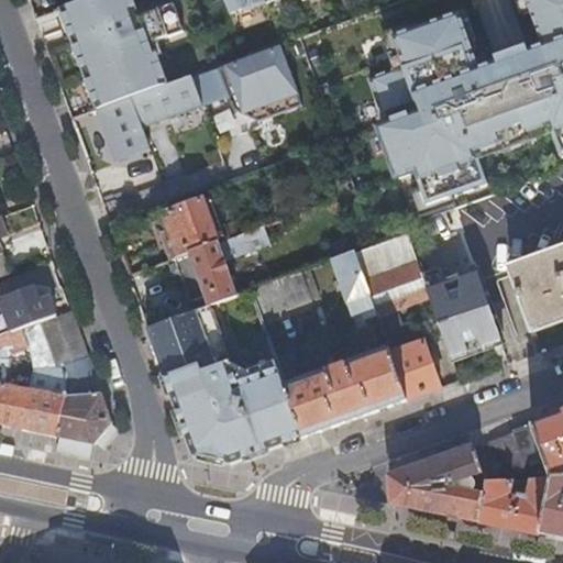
[(84,0),(76,3),(63,8),(70,28),(74,39),(100,111),(133,98),(169,86),(158,55),(163,53),(158,41),(185,31),(175,3),(140,15),(136,4),(134,0),(84,0)]
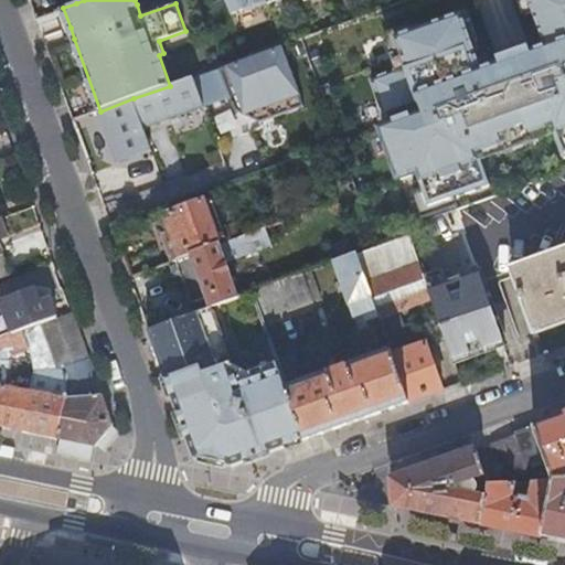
[(226,0),(232,12),(244,8),(245,11),(269,2),(275,0),(226,0)]
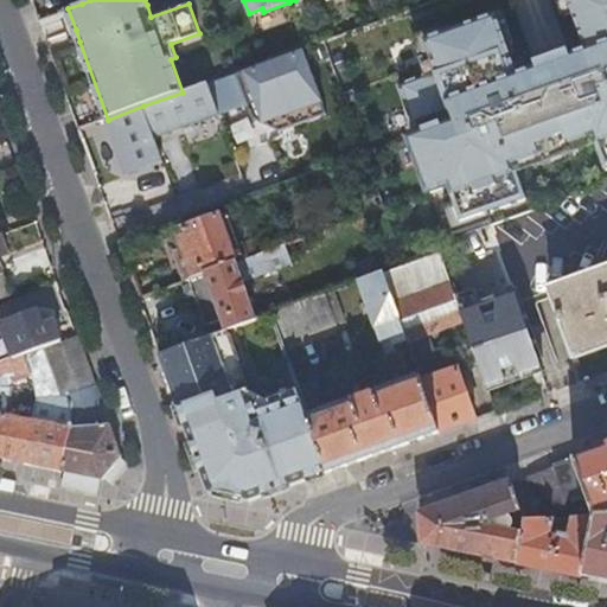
[(606,0),(568,0),(587,50),(572,56),(569,50),(567,51),(569,57),(540,68),(537,62),(535,63),(537,68),(518,75),(497,17),(426,43),(436,72),(400,87),(417,134),(410,136),(432,193),(448,186),(462,223),(526,199),(515,165),(594,136),(606,171),(606,170),(606,0)]
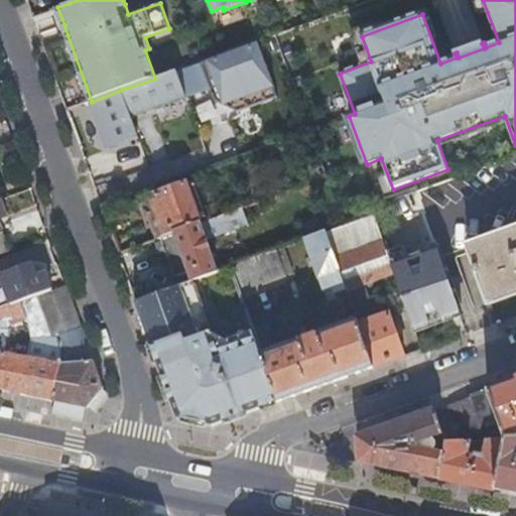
[(258,41),(201,61),(216,101),(239,112),(278,98),(258,41)]
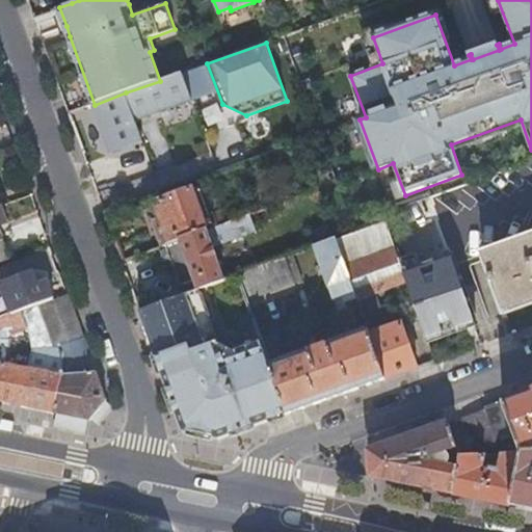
[(126,92),(137,122),(193,102),(183,73),(160,81),(126,92)]
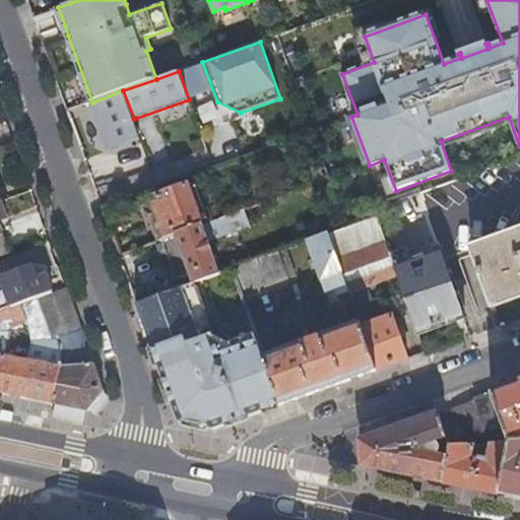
[(134,119),(123,90),(92,103),(110,151),(141,139),(134,119)]
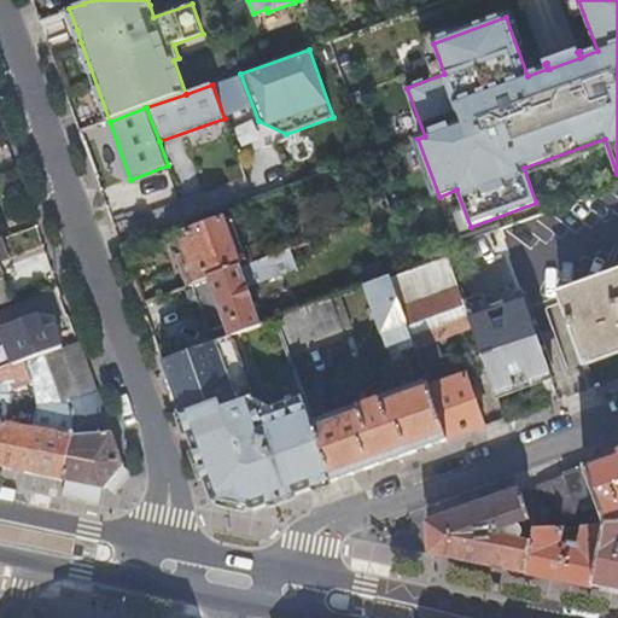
[(191,284),(277,252),(272,237),(235,250),(223,219),(174,237),(175,243),(169,244),(174,257),(181,260),(191,284)]
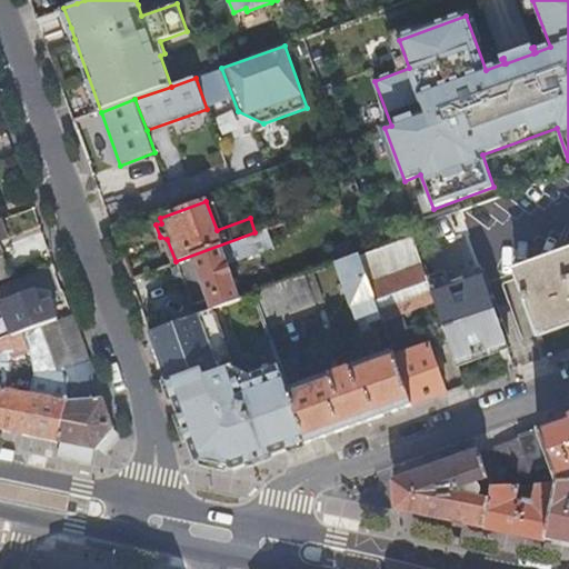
[(0,278),(10,276),(0,248),(0,238),(7,237),(1,219),(0,219),(0,278)]
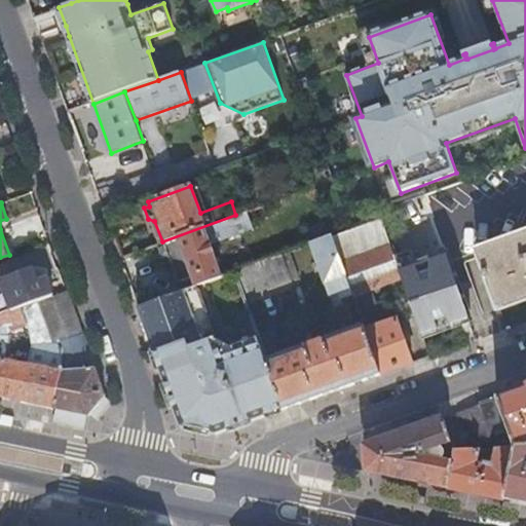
[(350,228),(368,222),(363,208),(345,214),(350,228)]
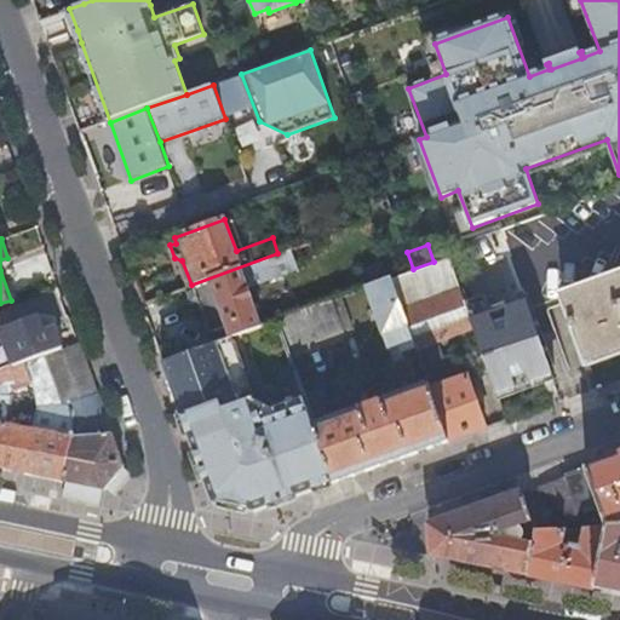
[(298,269),(291,248),(277,253),(191,285),(208,333),(225,327),(229,336),(245,329),(260,323),(248,286),(298,269)]
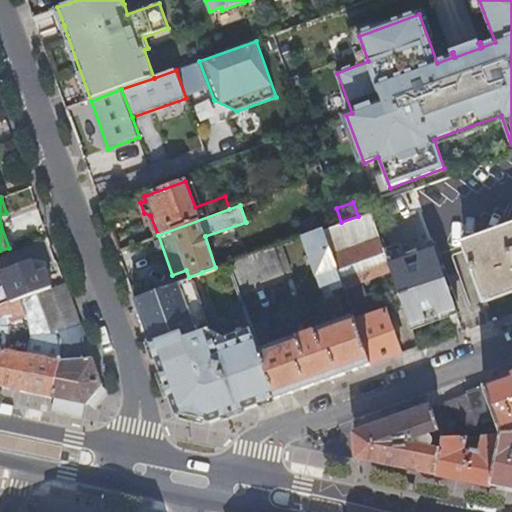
[(390,269),(383,249),(379,237),(369,212),(358,216),(341,222),(322,229),(331,254),(343,286),(390,269)]
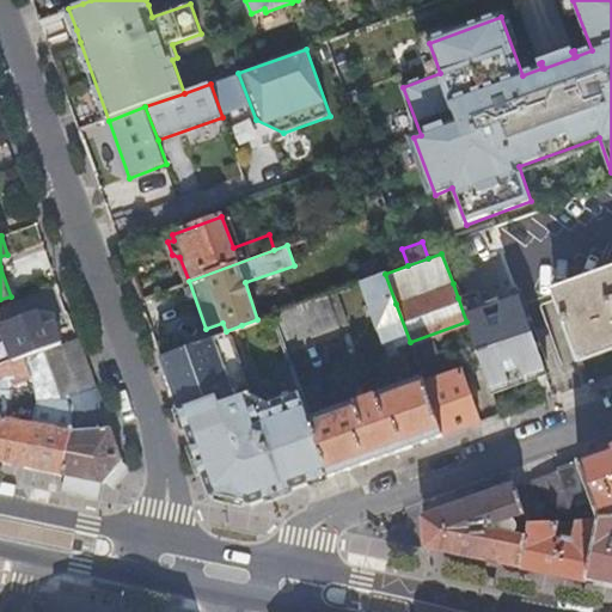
[(611,270),(557,291),(582,361),(611,349),(611,270)]
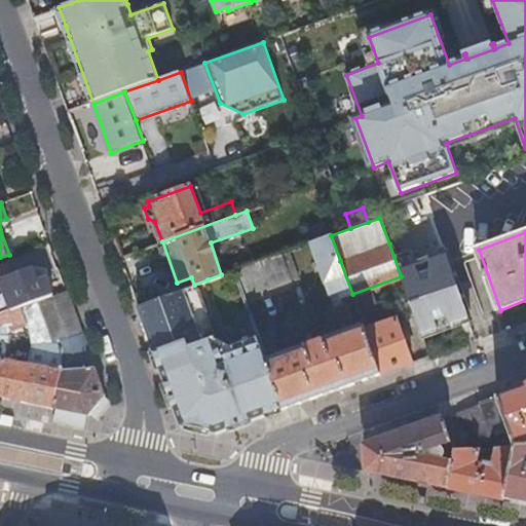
[(339,298),(352,294),(340,261),(331,235),(309,243),(328,297),(337,294),(339,298)]
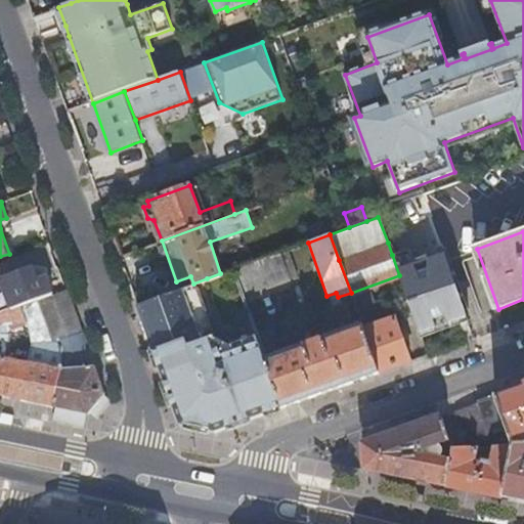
[(469,318),(445,253),(415,264),(409,249),(392,255),(399,275),(422,336),(469,318)]
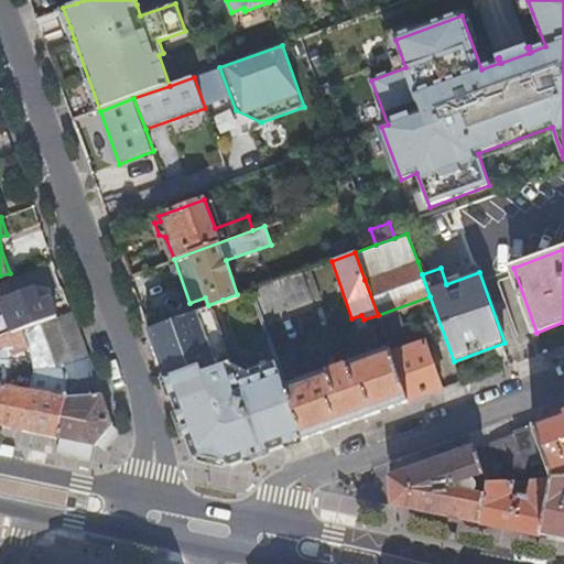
[(317,296),(307,269),(303,271),(313,297),(317,296)]
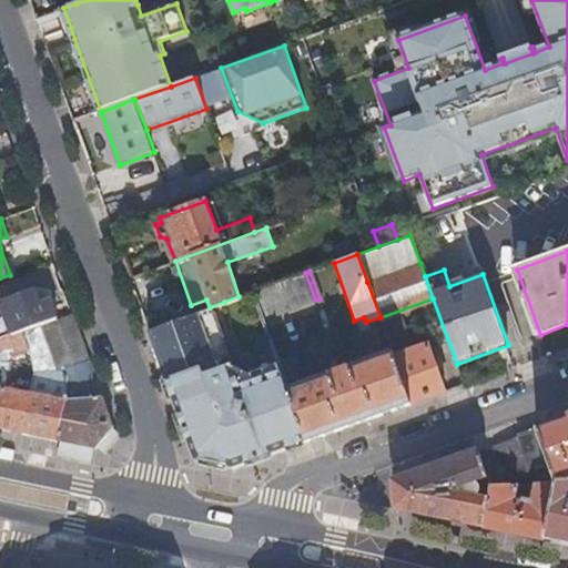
[(253,292),(262,318),(315,300),(305,273),(253,292)]
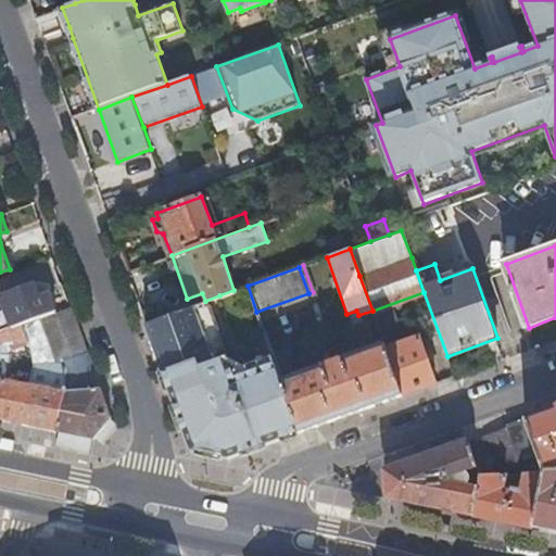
[(21,323),(54,311),(48,292),(38,295),(34,282),(0,294),(12,326),(21,323)]
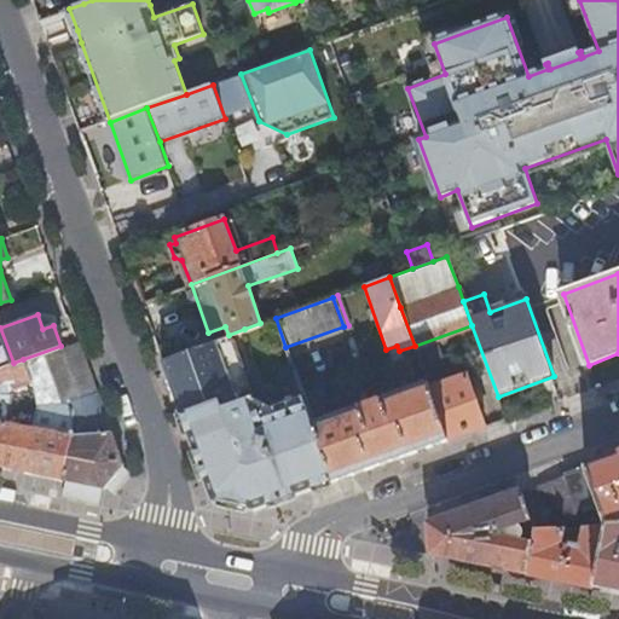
[(261,323),(260,323),(244,329),(273,406),(304,395),(285,347),(276,318),(261,323)]
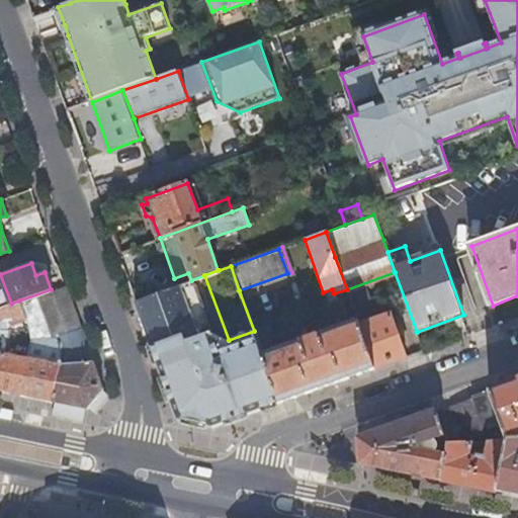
[(212,427),(279,403),(262,355),(256,338),(229,348),(226,340),(209,347),(204,334),(210,332),(191,280),(136,300),(178,419),(212,427)]
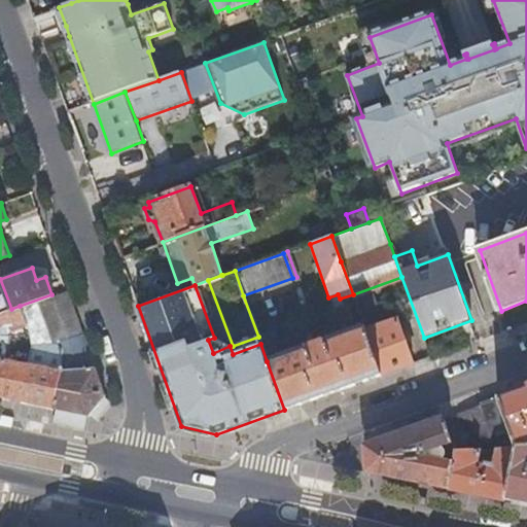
[(66,288),(51,294),(20,306),(26,324),(32,345),(51,338),(64,348),(86,345),(66,288)]
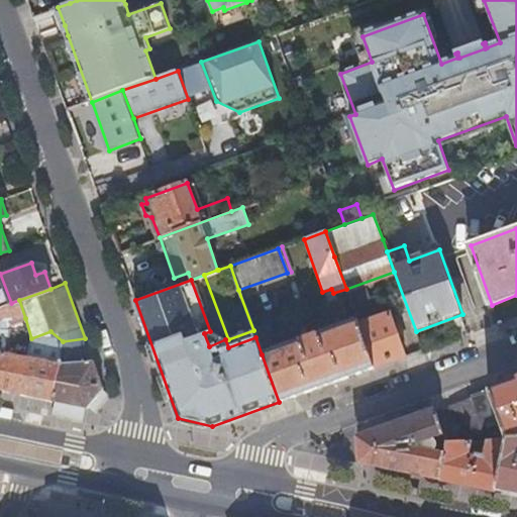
[(25,318),(19,300),(11,303),(0,307),(0,324),(25,318)]
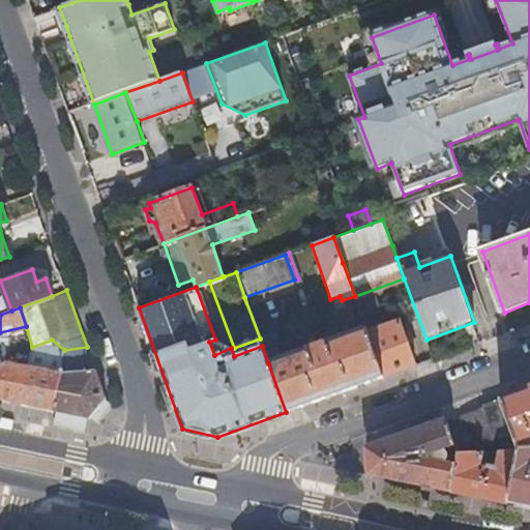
[(384,377),(416,365),(401,322),(369,333),(384,377)]
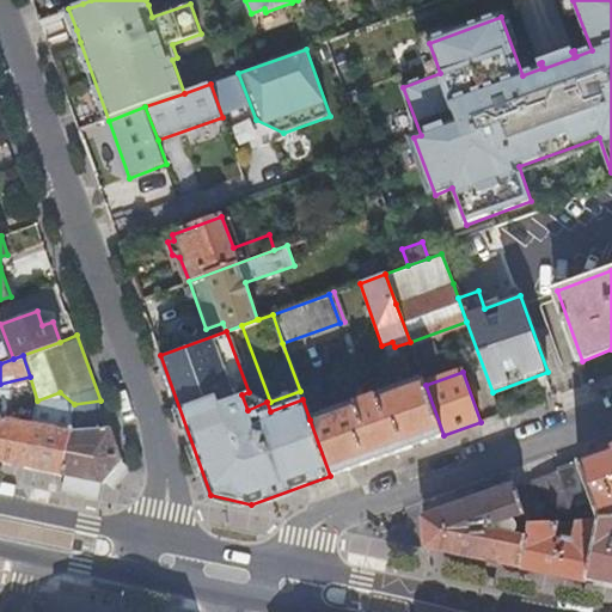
[(330,476),(444,435),(426,385),(423,378),(310,420),(330,476)]
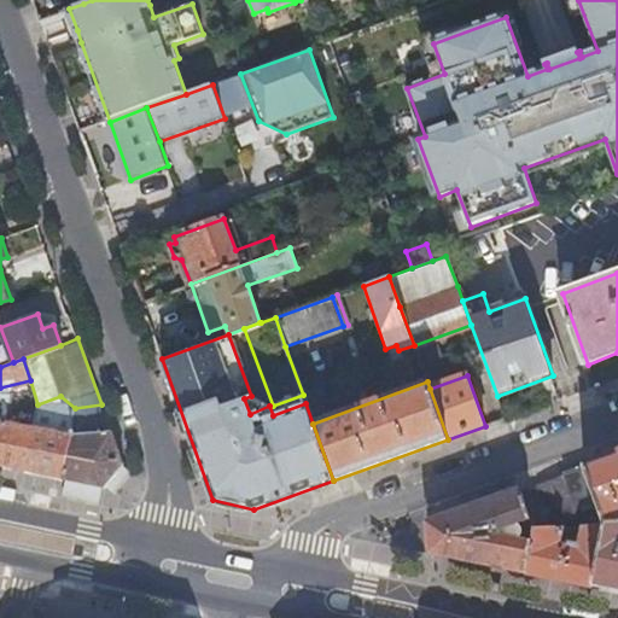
[(273,415),(305,403),(303,395),(273,406),(269,406),(273,415)]
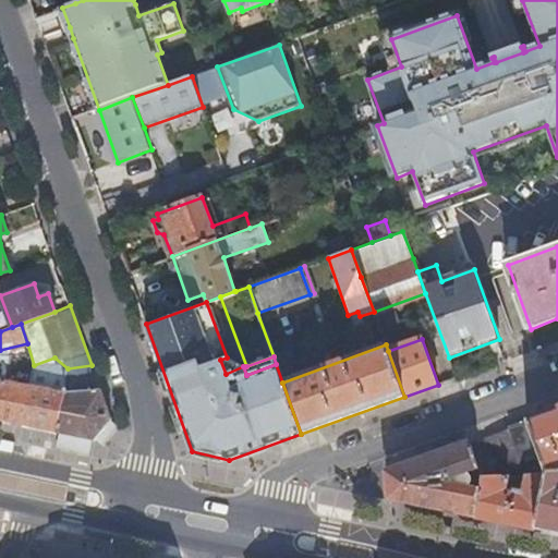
[(55,358),(34,365),(29,386),(22,425),(57,432),(68,368),(55,358)]
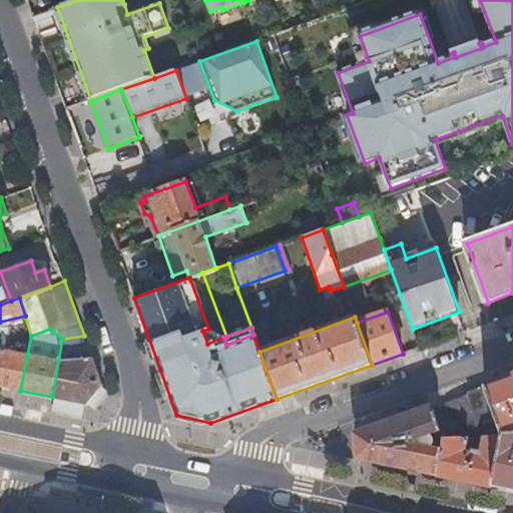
[(207,344),(223,337),(208,329),(202,331),(207,344)]
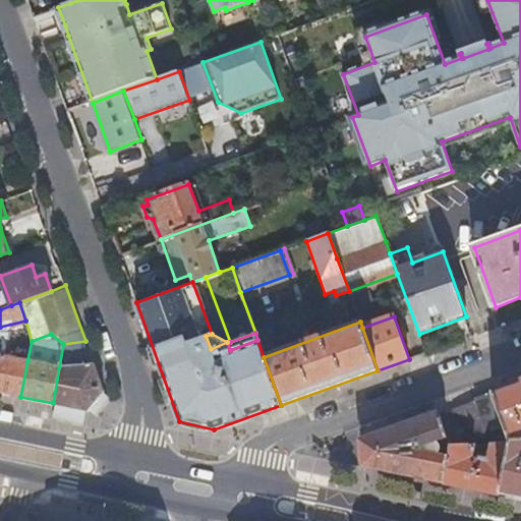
[(103,391),(85,341),(63,344),(53,403),(88,410),(96,400),(103,391)]
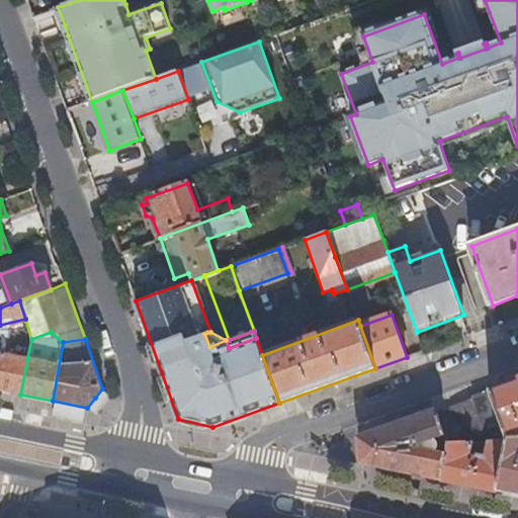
[(14,355),(0,352),(0,390),(20,395),(27,358),(22,357),(23,352),(15,350),(14,355)]
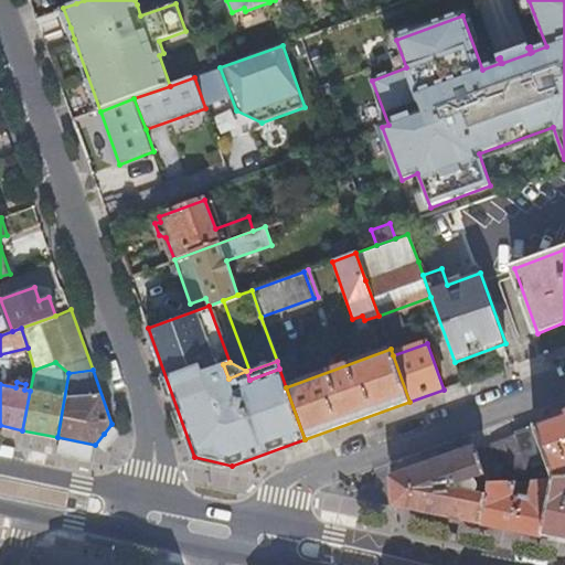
[(564,415),(536,426),(547,458),(555,481),(564,480),(564,415)]
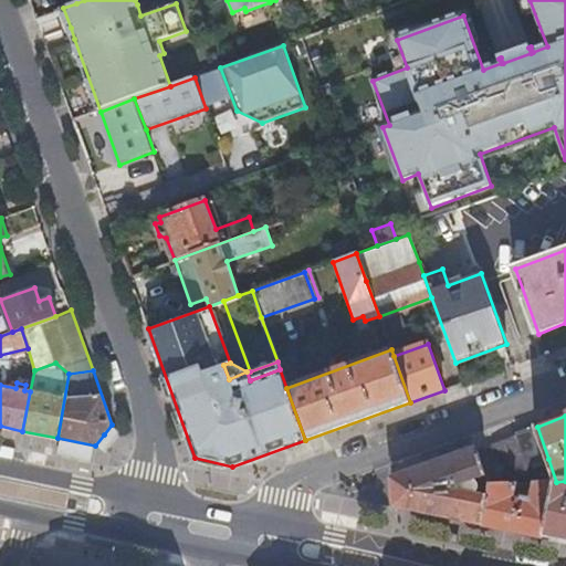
[(548,459),(537,427),(493,443),(504,474),(528,465),(528,467),(548,459)]
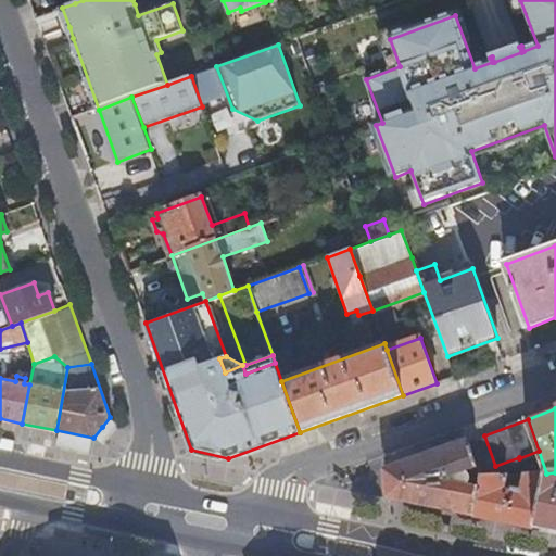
[(495,466),(484,436),(468,441),(478,468),(479,471),(495,466)]
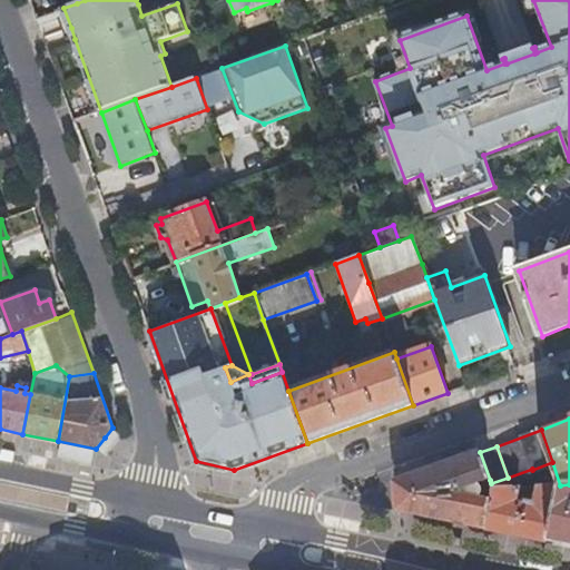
[(490,480),(480,452),(395,482),(397,511),(485,529),(491,500),(478,498),(479,497),(480,497),(481,495),(481,494),(482,493),(482,492),(483,491),(483,490),(482,489),(482,488),(481,487),(481,485),(480,484),(479,484),(477,483),(490,480)]
